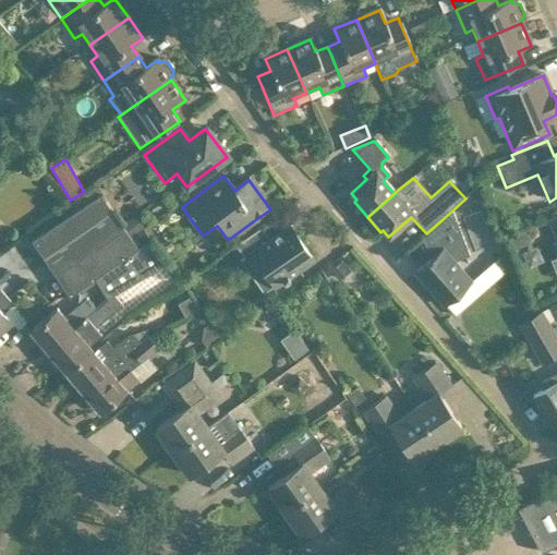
[(95,280),(137,251),(94,188),(69,206),(74,214),(31,243),(70,299),(95,280)]
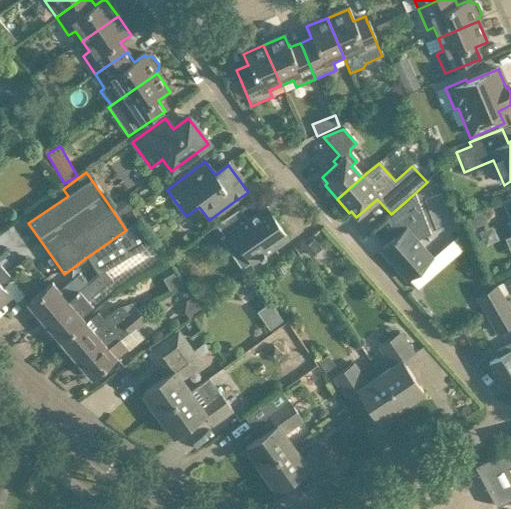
[(381,250),(407,281),(431,260),(415,241),(430,236),(414,194),(386,219),(386,221),(392,216),(404,230),(381,250)]
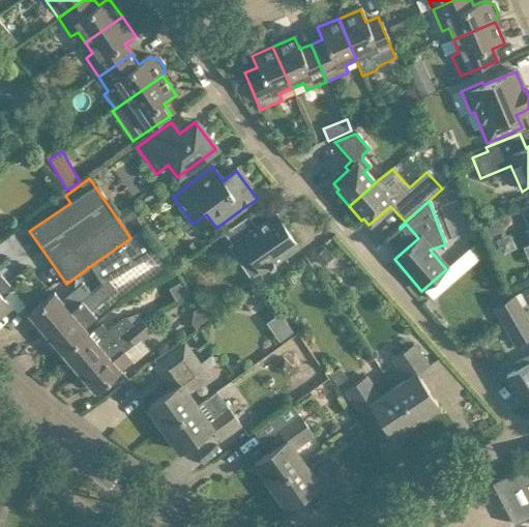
[(528,205),(528,206),(519,210),(528,234),(528,205)]
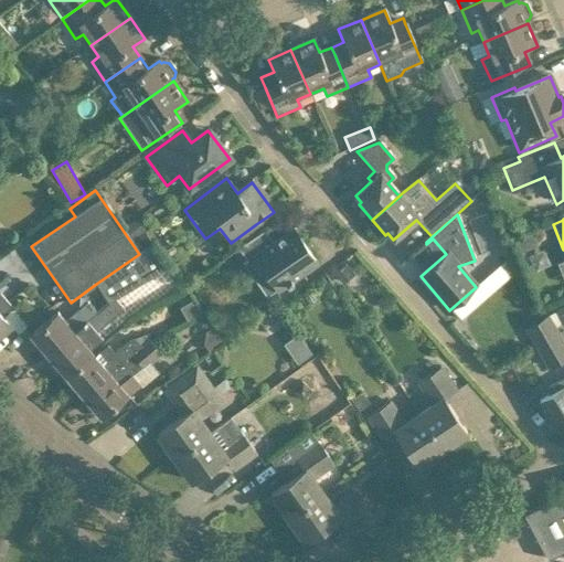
[(263,233),(237,251),(246,263),(253,258),(275,292),(276,292),(317,264),(314,260),(315,255),(309,246),(305,246),(299,239),(294,230),(290,233),(272,245),(263,233)]
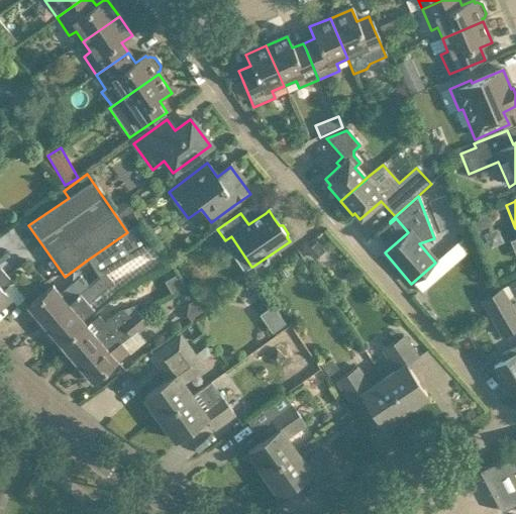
[(105,276),(156,248),(138,224),(127,232),(88,260),(100,279),(105,276)]
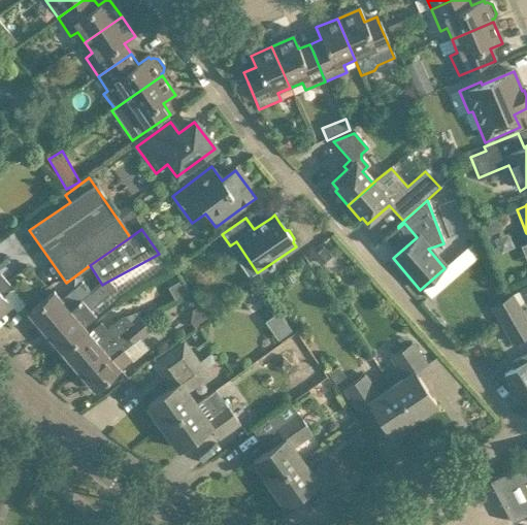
[(0,316),(10,307),(17,315),(27,305),(12,290),(0,276),(0,316)]
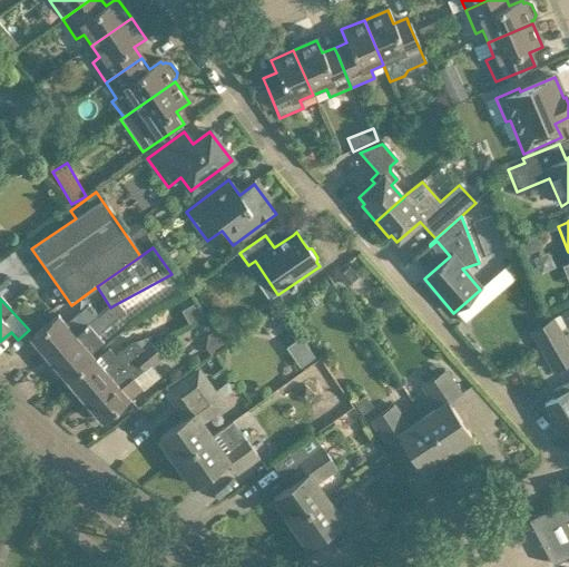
[(48,360),(67,381),(68,382),(85,402),(144,353),(135,343),(128,345),(124,349),(114,358),(107,350),(94,360),(92,359),(89,354),(101,343),(97,338),(108,329),(125,315),(116,304),(110,308),(98,318),(48,360)]
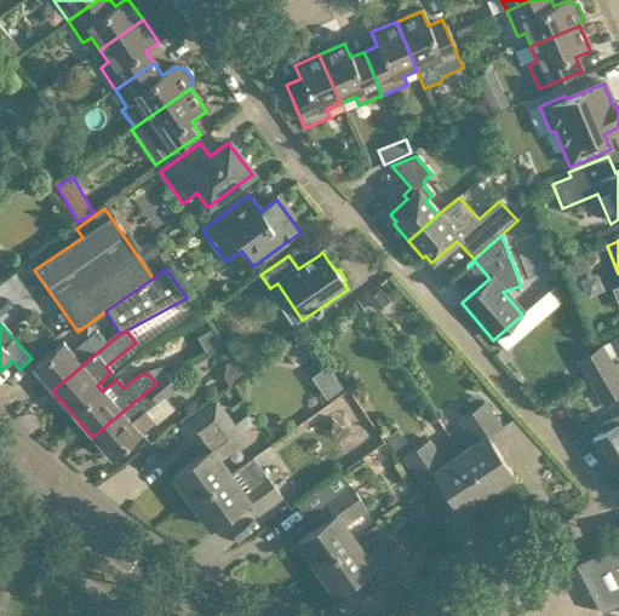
[(52,391),(107,345),(97,333),(73,353),(64,344),(34,368),(52,391)]
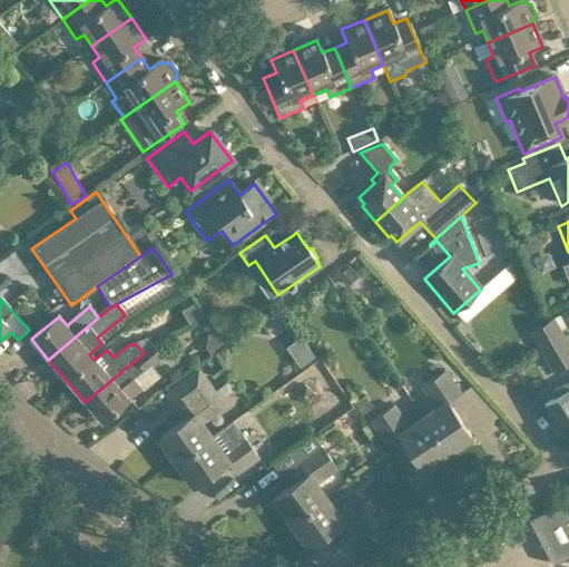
[(568,361),(568,350),(551,320),(530,332),(552,371),(568,361)]
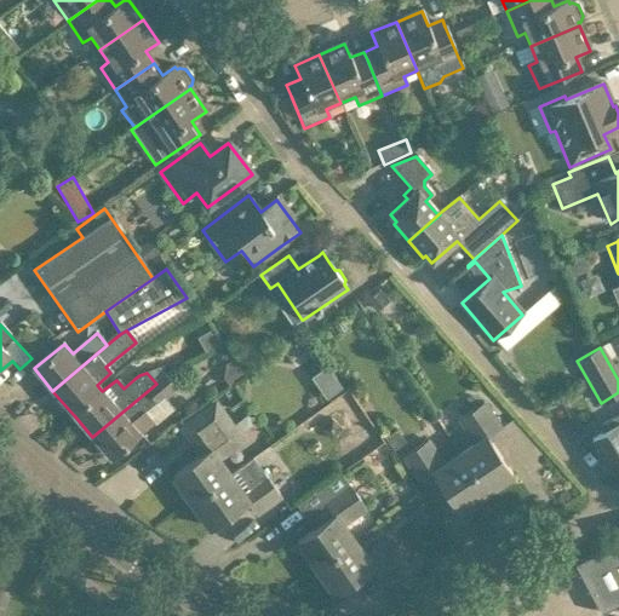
[(310,379),(325,401),(340,390),(326,368),(310,379)]
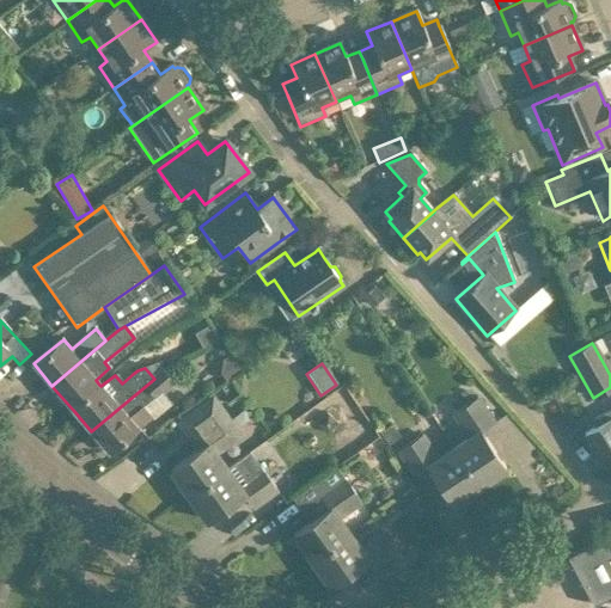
[(141,407),(171,381),(163,372),(154,379),(91,431),(98,441),(95,443),(96,444),(97,443),(105,453),(108,450),(109,453),(138,429),(151,418),(141,407)]
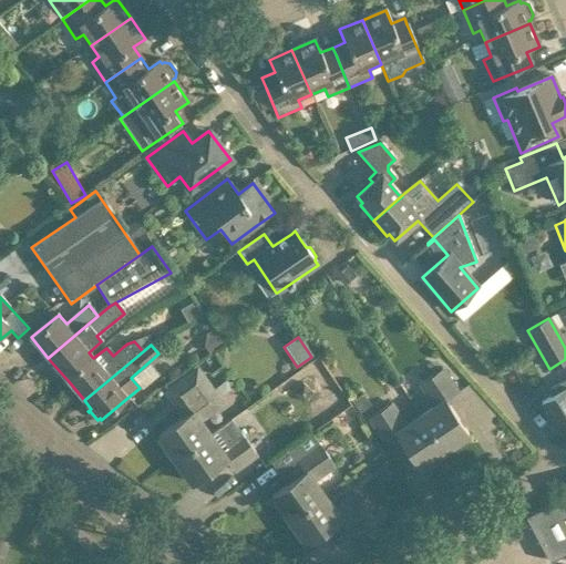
[(435,408),(420,418),(443,452),(467,436),(444,401),(456,393),(441,370),(420,385),(435,408)]
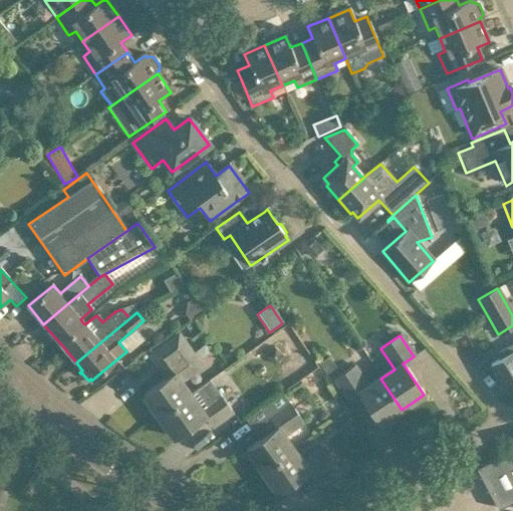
[(159,418),(190,395),(181,382),(199,369),(177,338),(152,356),(168,378),(144,396),(159,418)]
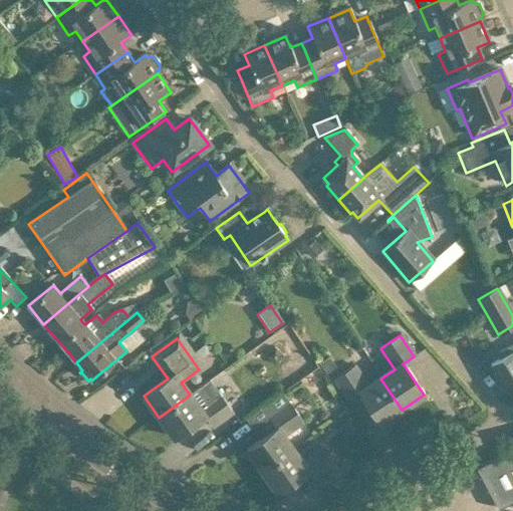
[(500,360),(491,365),(505,391),(512,387),(512,345),(497,354),(500,360)]
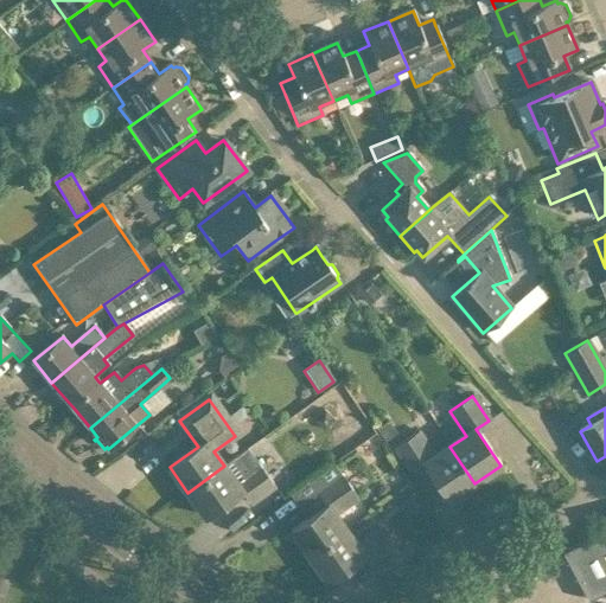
[(380,429),(393,449),(404,441),(391,422),(380,429)]
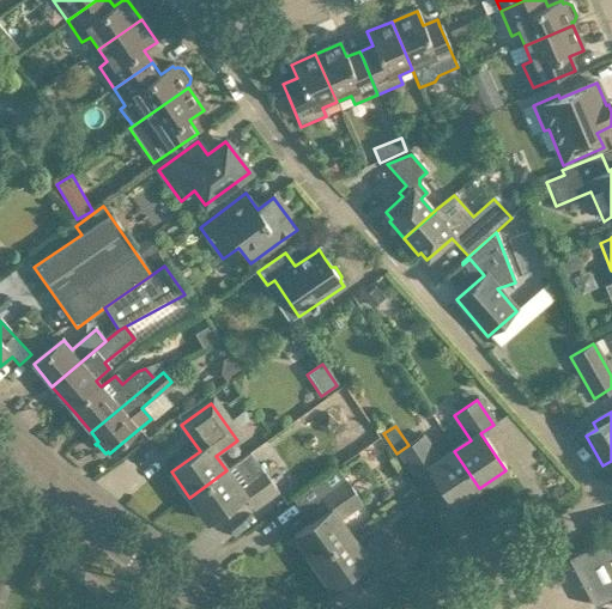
[(479,488),(454,451),(438,462),(422,437),(399,452),(414,477),(428,469),(453,506),(479,488)]
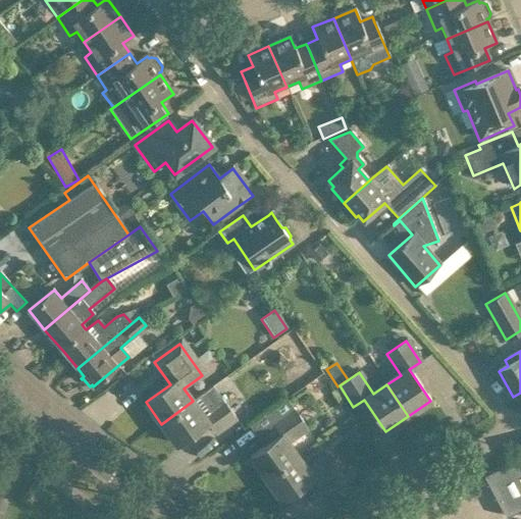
[(193,401),(161,424),(176,447),(208,424),(216,435),(224,429),(236,421),(221,400),(215,405),(206,392),(193,401)]
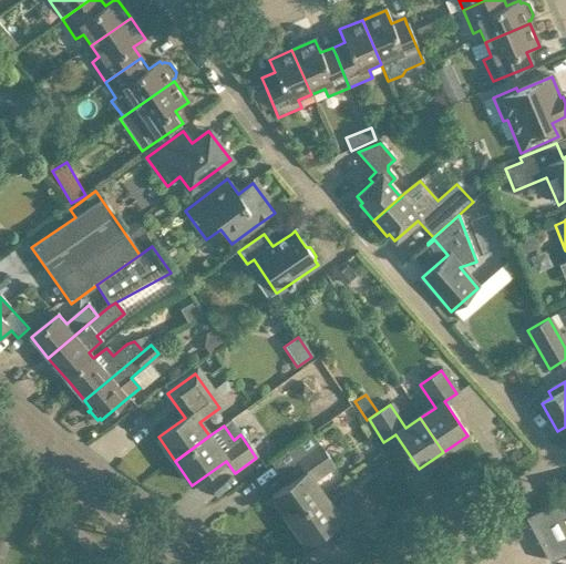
[(288,521),(321,495),(312,482),(335,467),(312,434),(289,451),(305,473),(271,498),(288,521)]
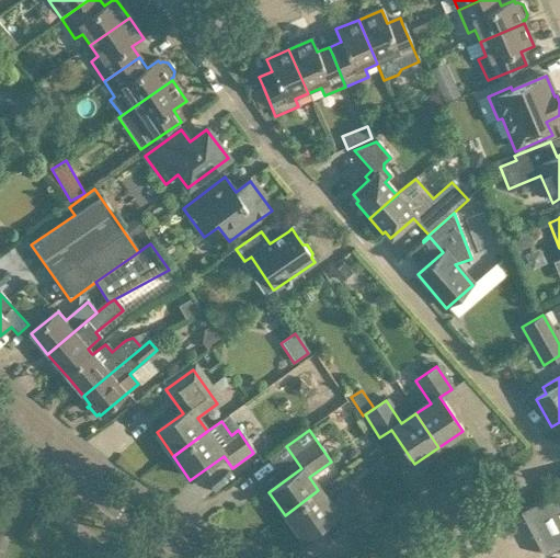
[(559,487),(559,488),(559,491),(520,513),(543,557),(559,547),(559,487)]
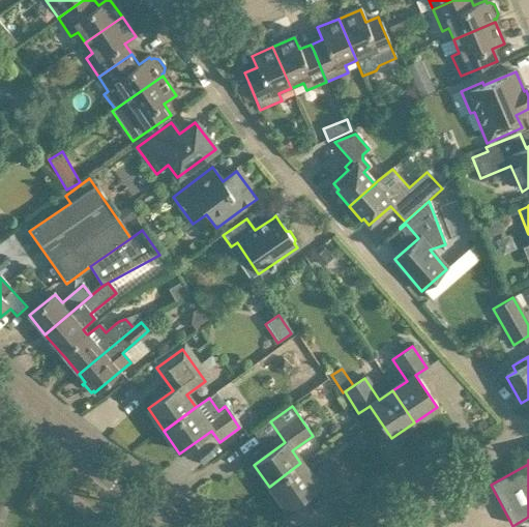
[(310,476),(300,463),(269,487),(285,509),(317,488),(324,499),(345,485),(330,463),(310,476)]
